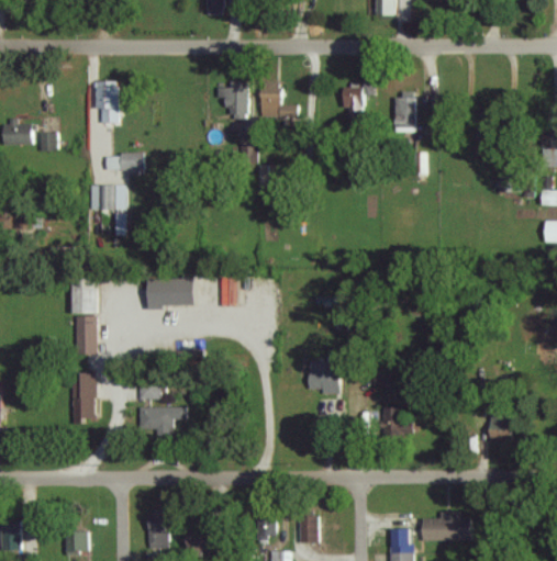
[(222,14),(222,0),(204,0),(204,14),(222,14)]
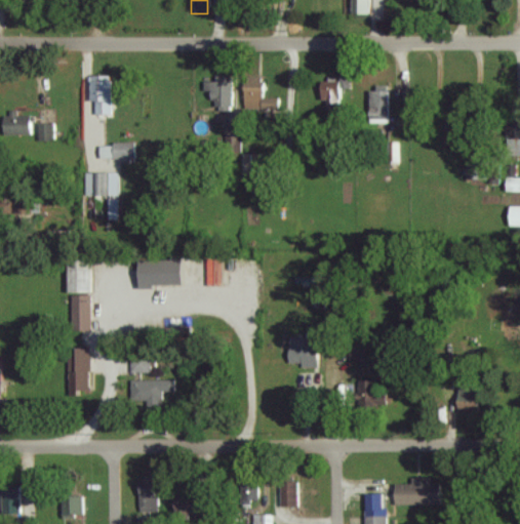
[(349,0),(350,14),(368,14),(367,0),(349,0)]
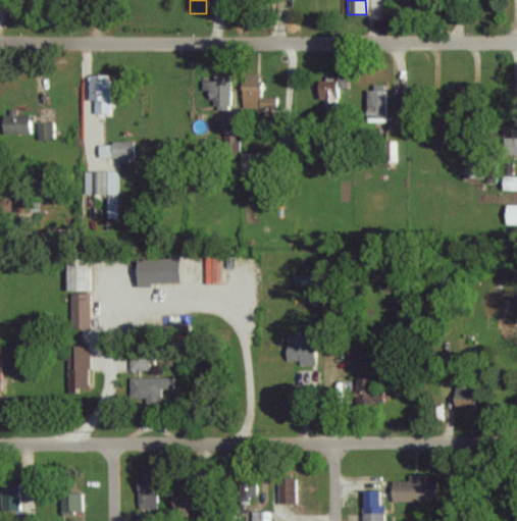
[(109,113),(108,74),(88,75),(88,102),(93,101),(93,114),(109,113)]
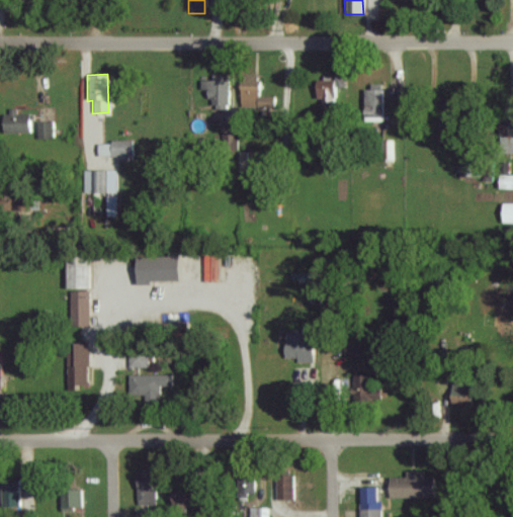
[(210,81),(199,81),(199,90),(205,90),(205,99),(211,99),(211,109),(228,109),(228,75),(210,75),(210,81)]
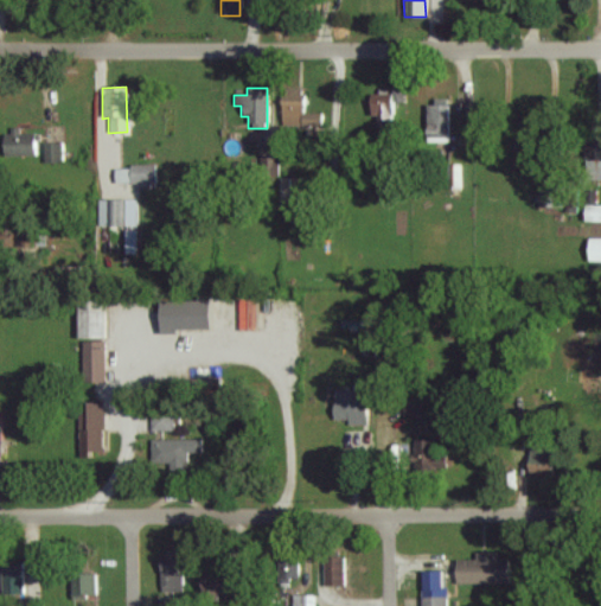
[(375,115),(375,128),(389,128),(388,102),(402,102),(401,90),(368,91),(369,115),(375,115)]
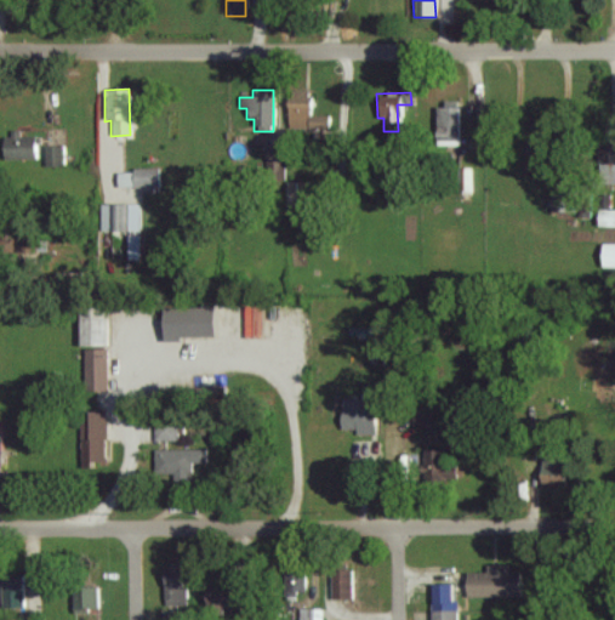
[(311,95),(286,96),(286,129),(312,128),(311,95)]
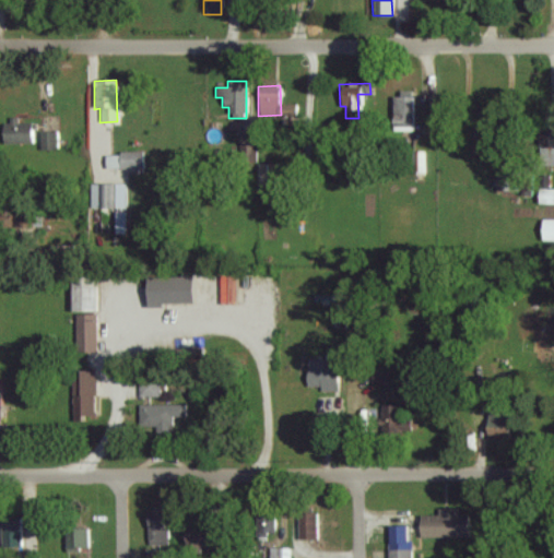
[(390,94),(391,121),(401,121),(401,115),(411,115),(410,93),(390,94)]
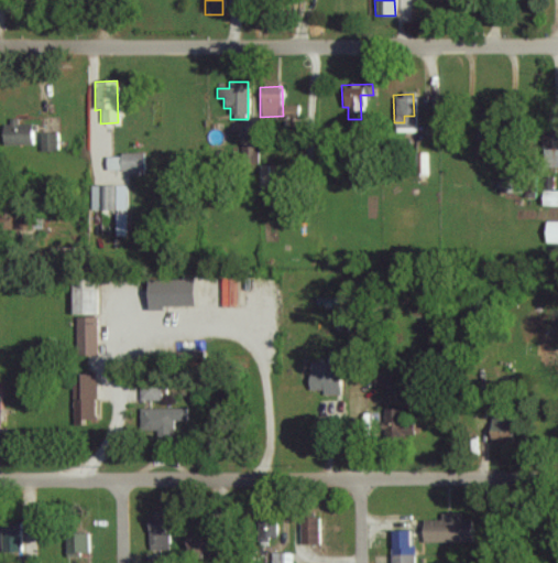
[(2,144),(31,144),(30,125),(15,125),(15,121),(1,121),(2,144)]
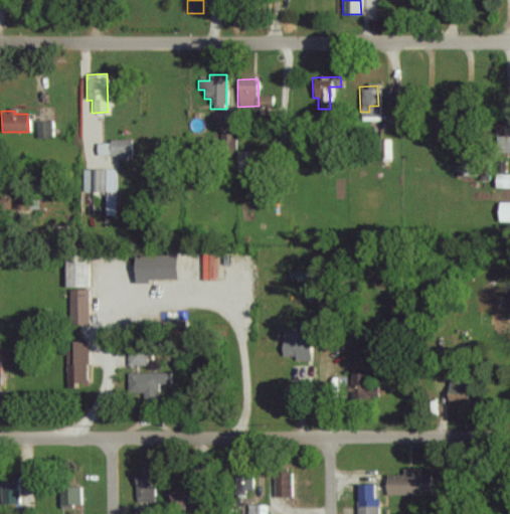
[(34,138),(50,138),(50,122),(34,122),(34,138)]
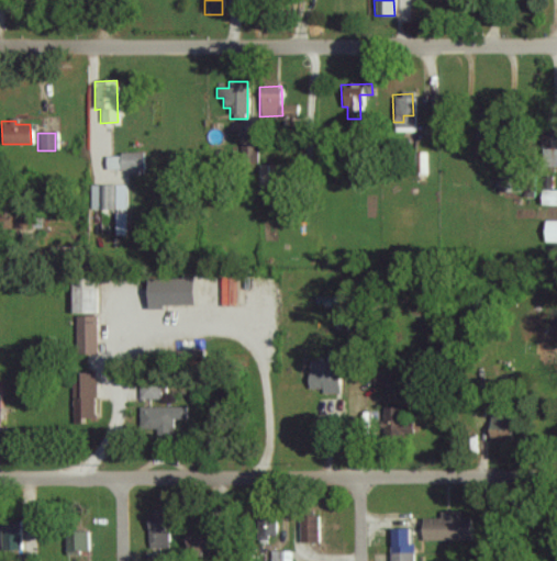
[(104,170),(124,169),(124,175),(143,174),(142,153),(104,155),(104,170)]
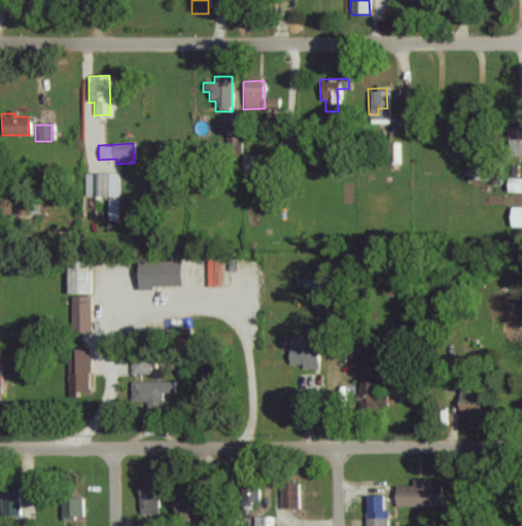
[(94,196),(93,173),(82,174),(83,196),(94,196)]
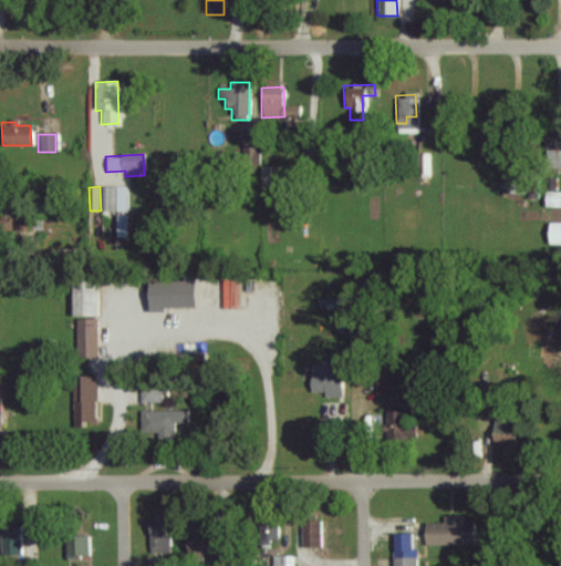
[(126,187),(104,186),(104,212),(125,212),(126,187)]
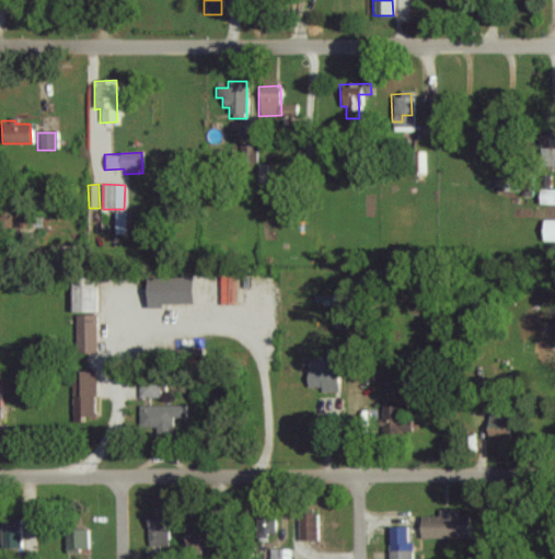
[(554,204),(554,188),(540,188),(540,204),(554,204)]
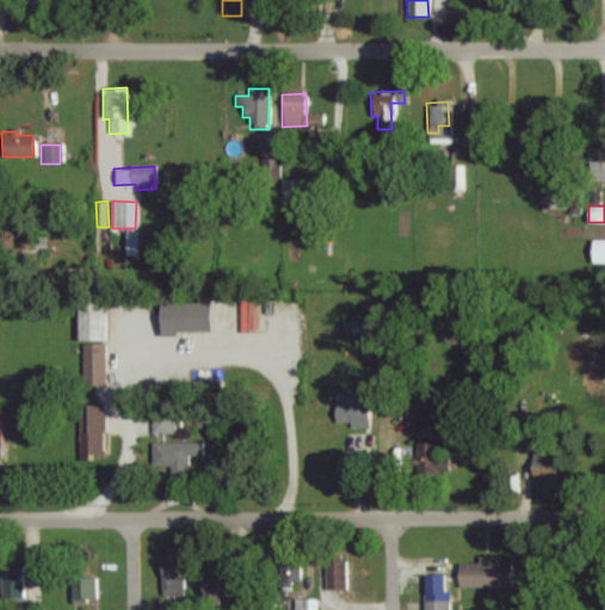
[(127,256),(137,256),(137,232),(125,232),(127,256)]
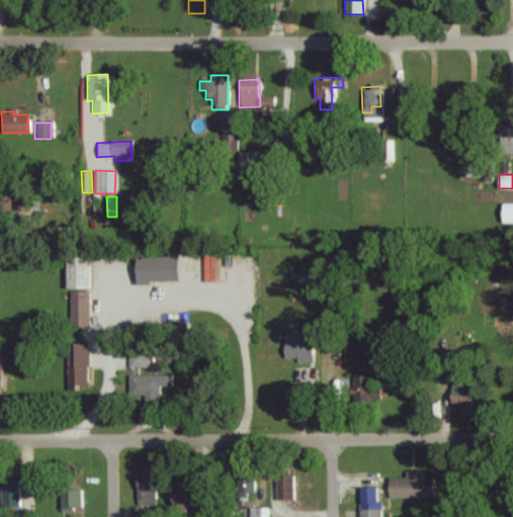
[(502,223),(512,223),(512,216),(512,214),(512,204),(502,204),(502,223)]
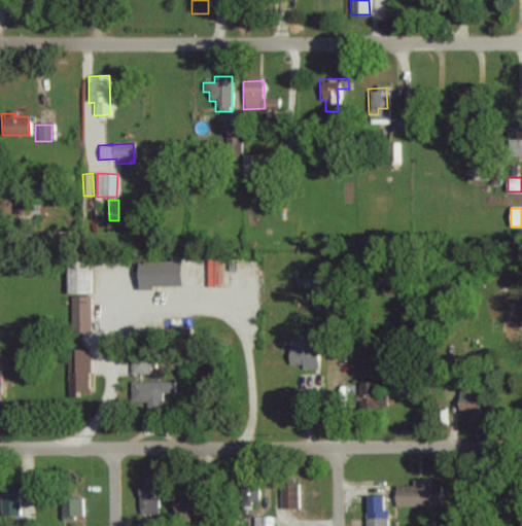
[(68,293),(91,292),(90,267),(67,267),(68,293)]
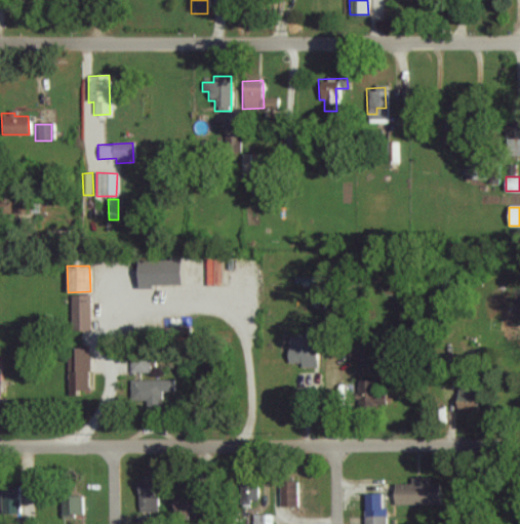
[(89,329),(88,295),(69,295),(69,330),(89,329)]
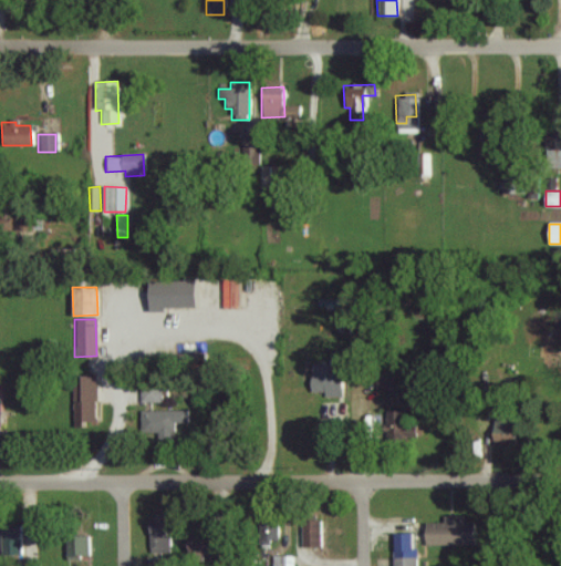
[(322,398),(341,398),(342,366),(310,364),(309,392),(322,392),(322,398)]
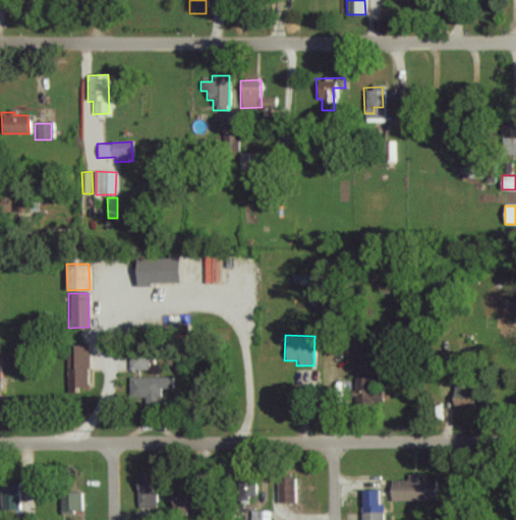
[(88,390),(87,345),(65,346),(66,390),(88,390)]
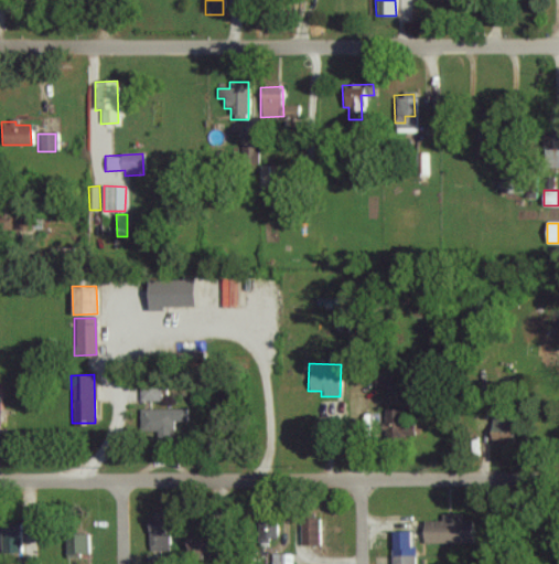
[(160,401),(159,383),(138,384),(138,401),(160,401)]
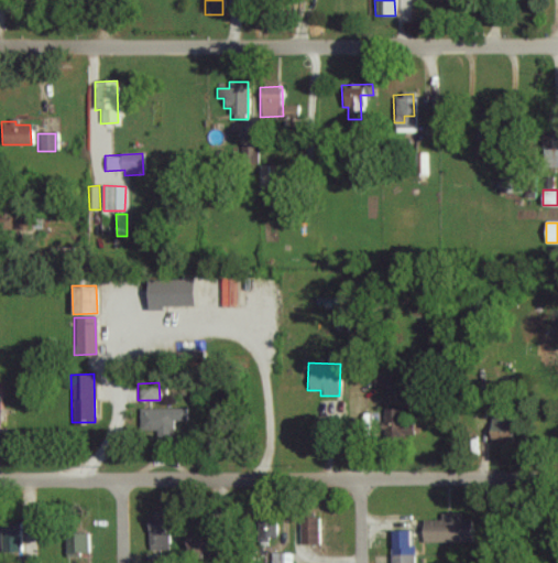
[(185,420),(184,408),(138,409),(138,431),(155,431),(155,437),(171,437),(170,421),(185,420)]
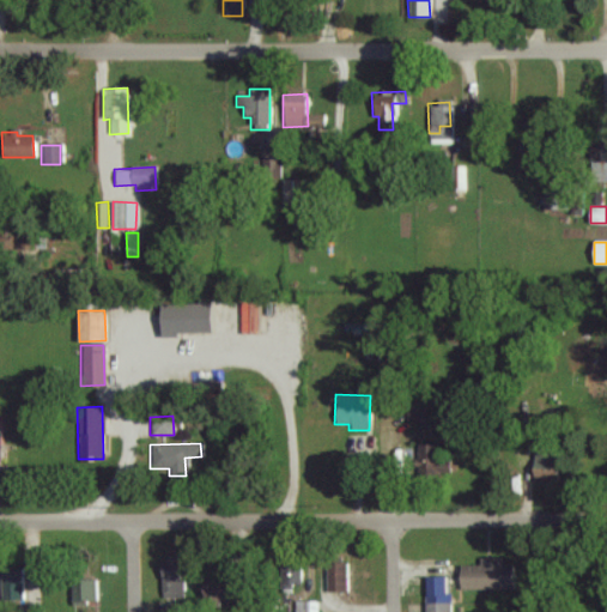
[(559,449),(533,448),(532,482),(558,482),(559,449)]
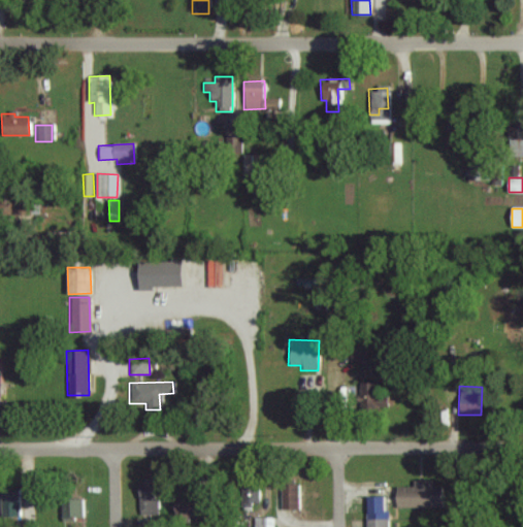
[(156,515),(157,481),(138,481),(137,515),(156,515)]
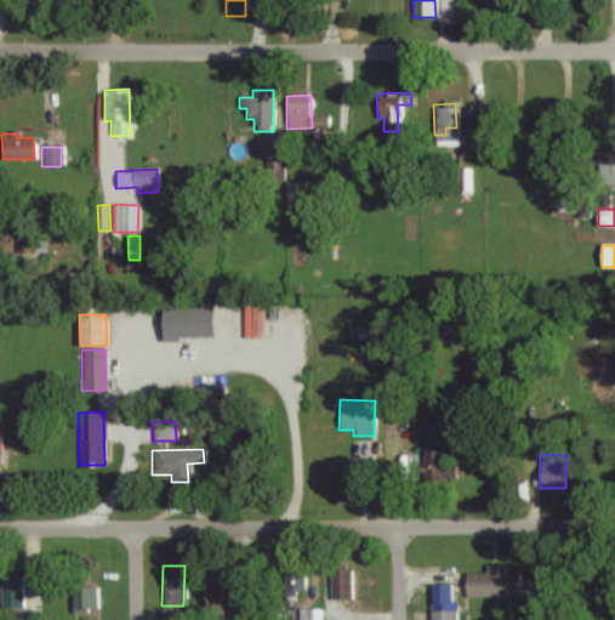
[(465,598),(519,597),(519,572),(508,572),(508,566),(485,566),(485,573),(465,573),(465,598)]
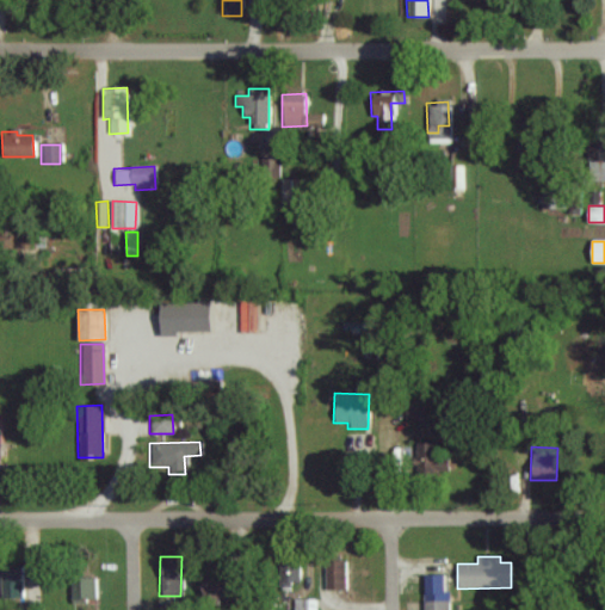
[(345,590),(344,559),(323,560),(325,591),(345,590)]
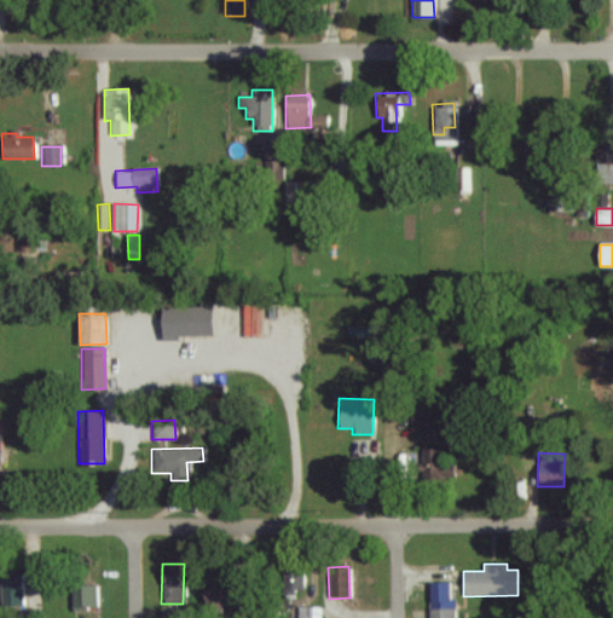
[(15,570),(0,570),(0,606),(16,605),(15,570)]
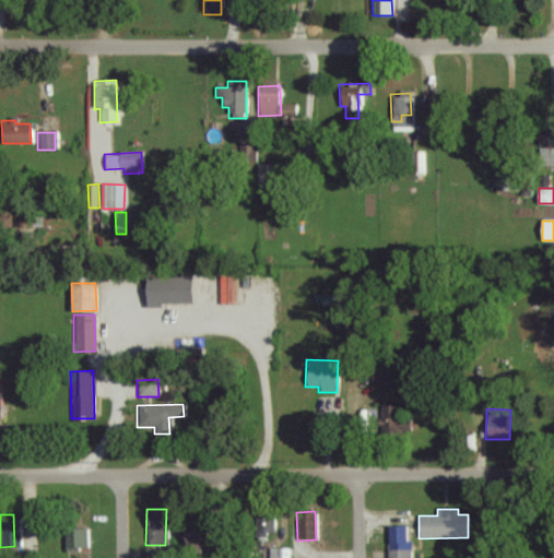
[(273,533),(273,515),(263,515),(262,533),(273,533)]
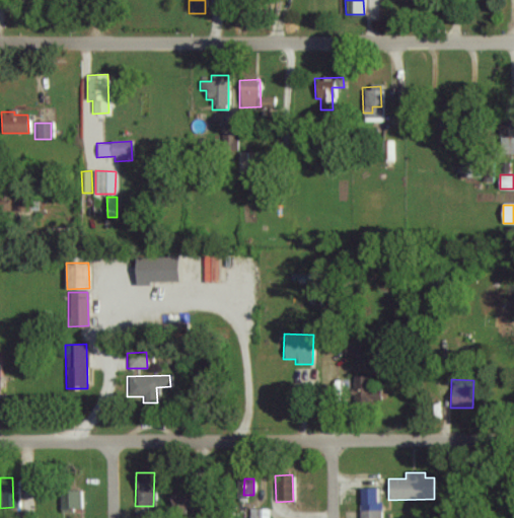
[(170,489),(171,509),(203,508),(202,488),(170,489)]
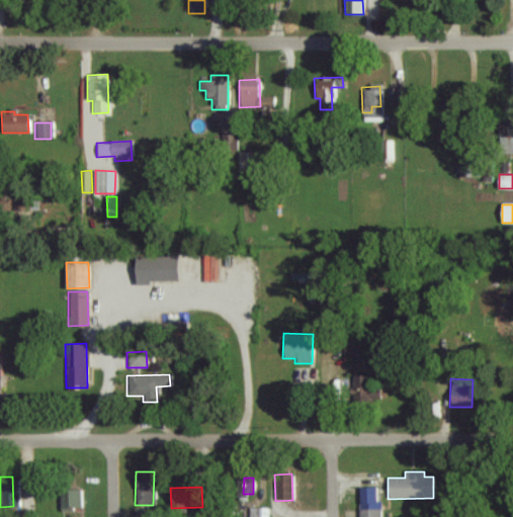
[(378,516),(378,487),(358,487),(358,516),(378,516)]
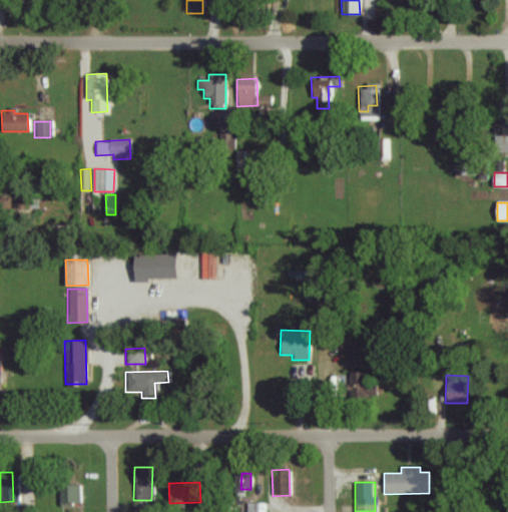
[(79,504),(79,487),(57,487),(58,505),(79,504)]
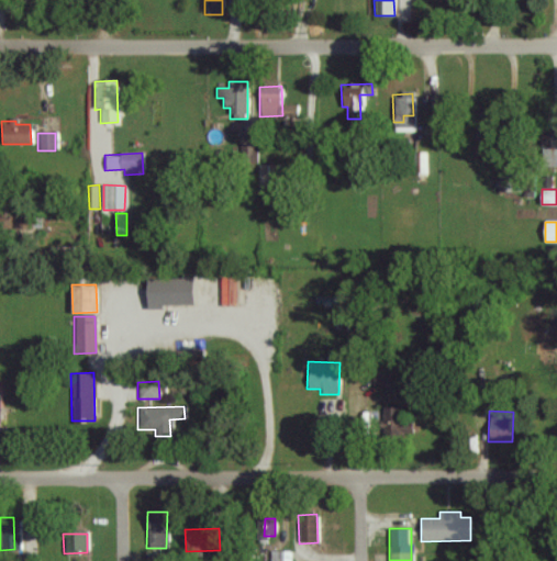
[(288,560),(288,551),(268,551),(268,560),(288,560)]
